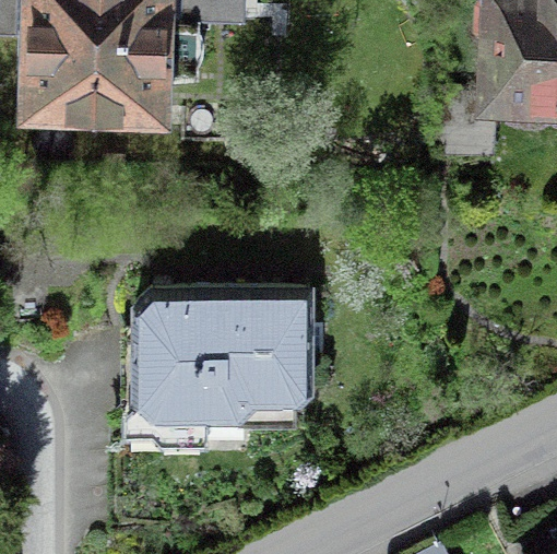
[(0,33),(15,34),(16,0),(0,0),(0,33)]
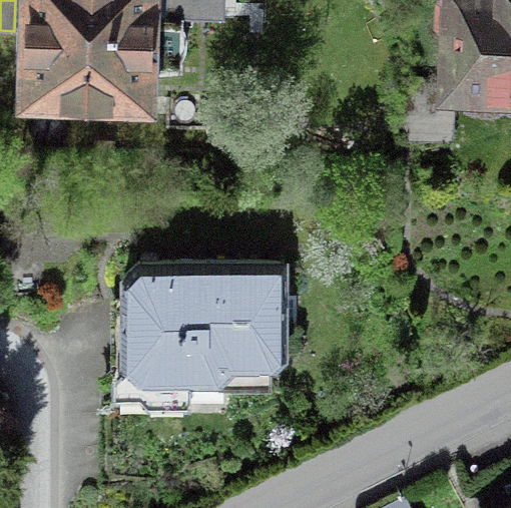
[(147,18),(147,0),(26,0),(23,99),(37,99),(36,108),(66,110),(67,101),(121,102),(128,110),(141,110),(151,100),(152,87),(145,79),(146,67),(178,68),(178,60),(186,50),(186,37),(179,27),(179,19),(147,18)]
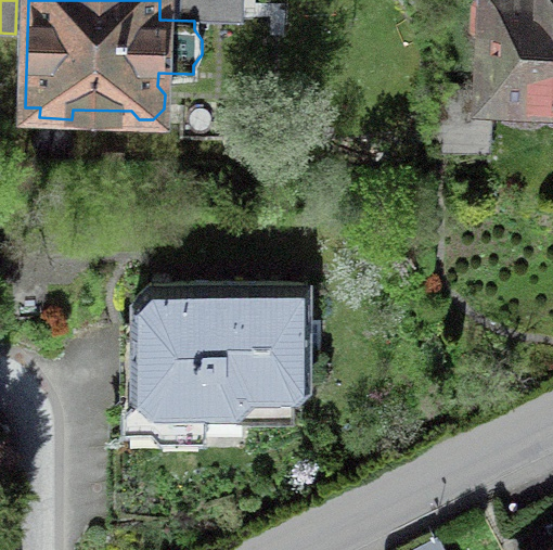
[(159,0),(159,20),(194,21),(241,23),(241,0),(159,0)]
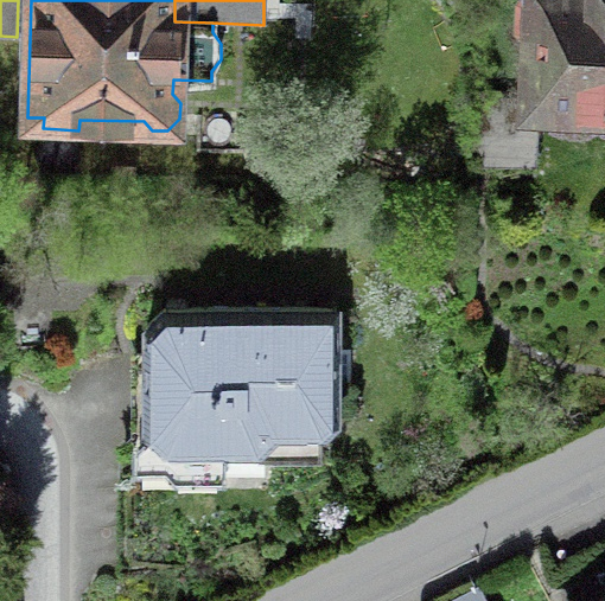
[(604,110),(604,112),(604,116),(604,0),(520,0),(515,5),(514,32),(524,44),(530,45),(528,104),(528,107),(604,110)]
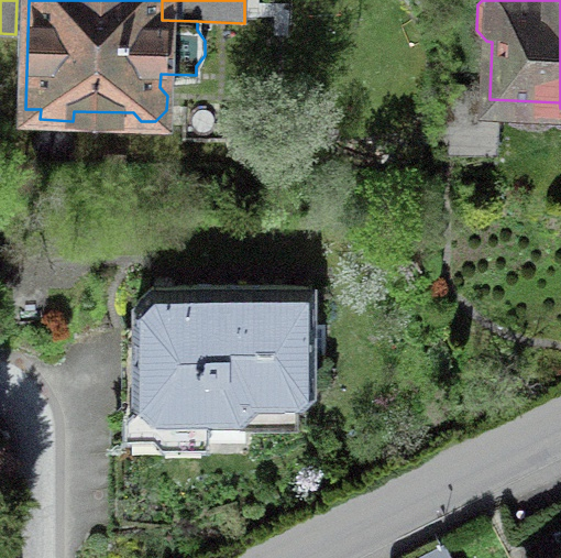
[(490,99),(490,97),(444,95),(442,153),(486,155),(490,99)]
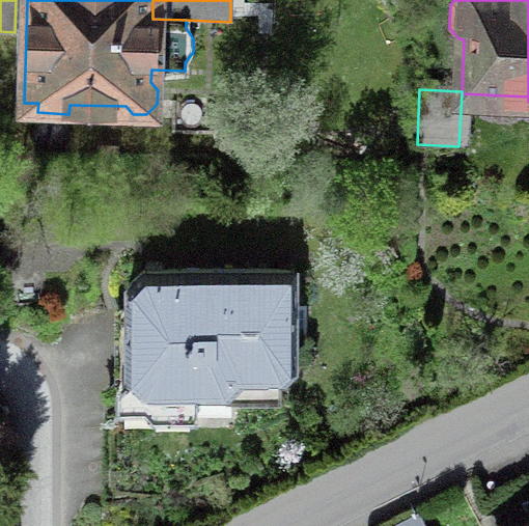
[(126,382),(127,383),(115,394),(115,413),(142,413),(150,421),(194,421),(194,406),(277,406),(277,382),(281,382),(291,371),(291,311),(293,273),(142,273),(127,288),(126,382)]
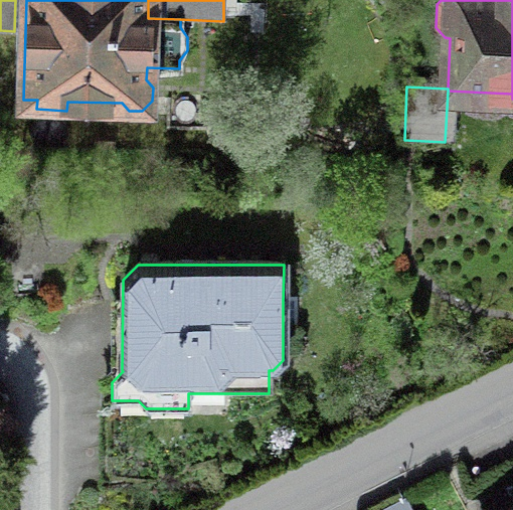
[(296,302),(283,302),(283,334),(296,334),(296,302)]
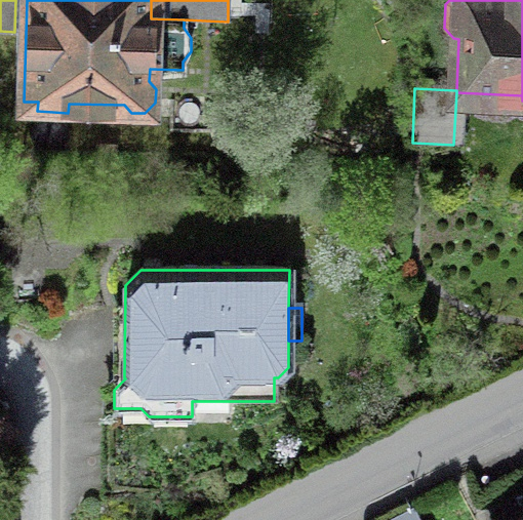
All buildings are outlined.
